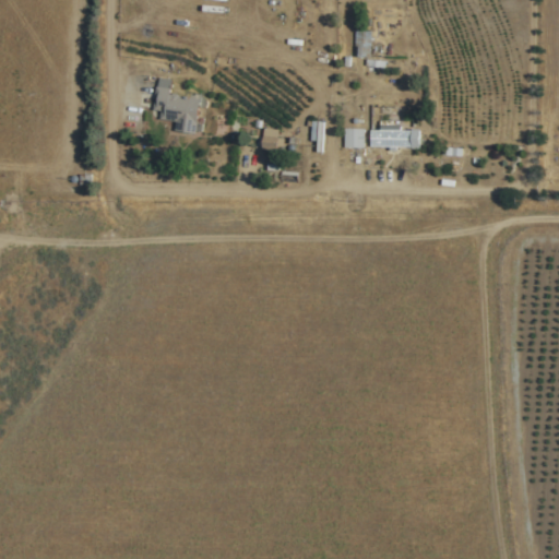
[(354,30),(354,57),(371,57),(371,30),(354,30)]
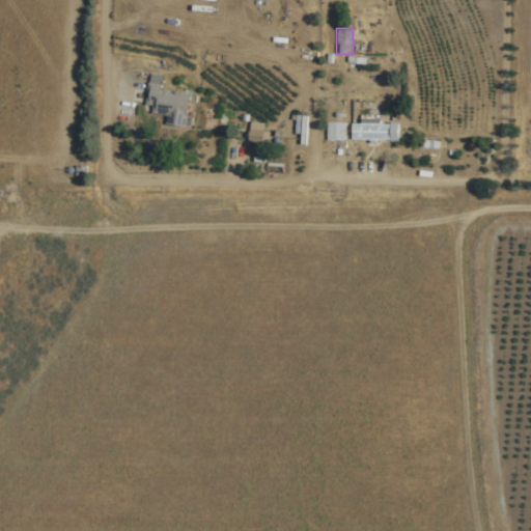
[(186,128),(190,91),(148,86),(145,112),(166,115),(165,124),(186,128)]
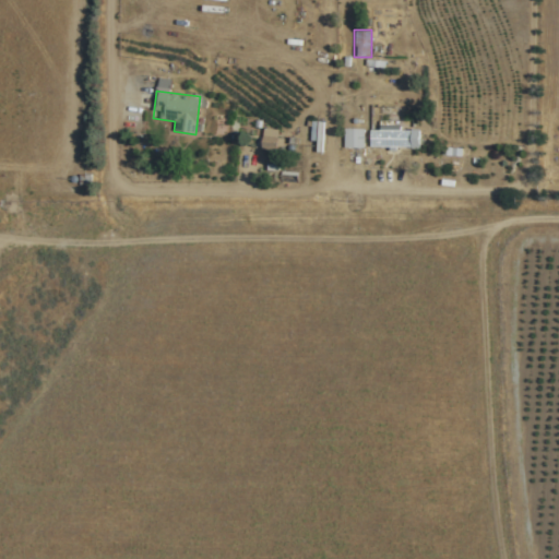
[(344,150),(364,150),(364,129),(344,129),(344,150)]
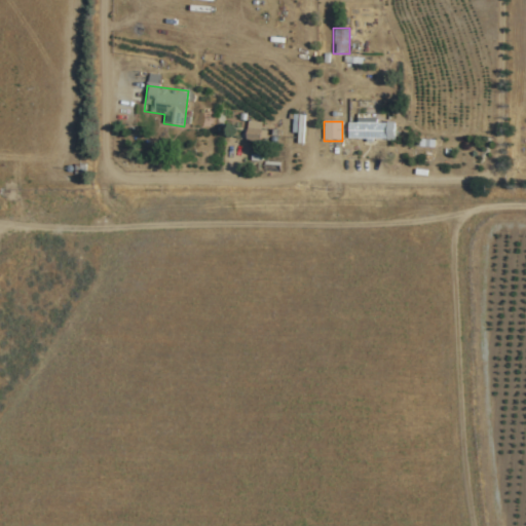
[(348,140),(395,140),(395,122),(348,122),(348,140)]
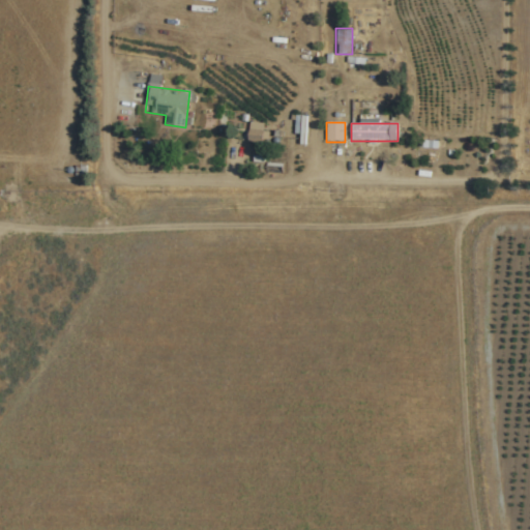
[(248,141),(261,142),(262,131),(249,130),(248,141)]
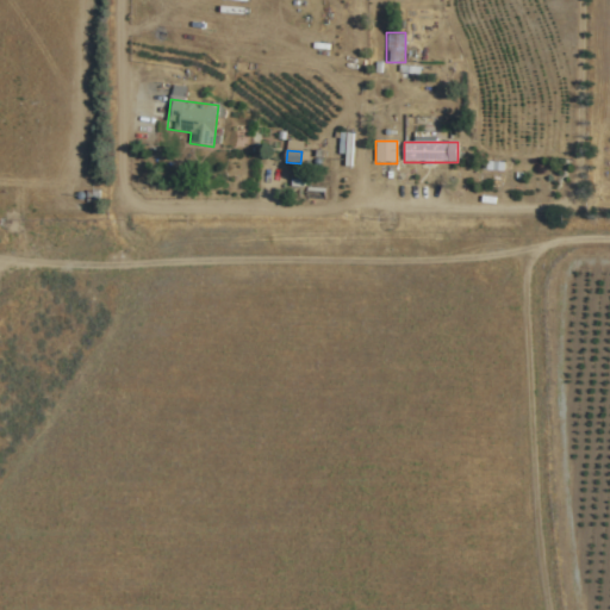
All buildings are outlined.
